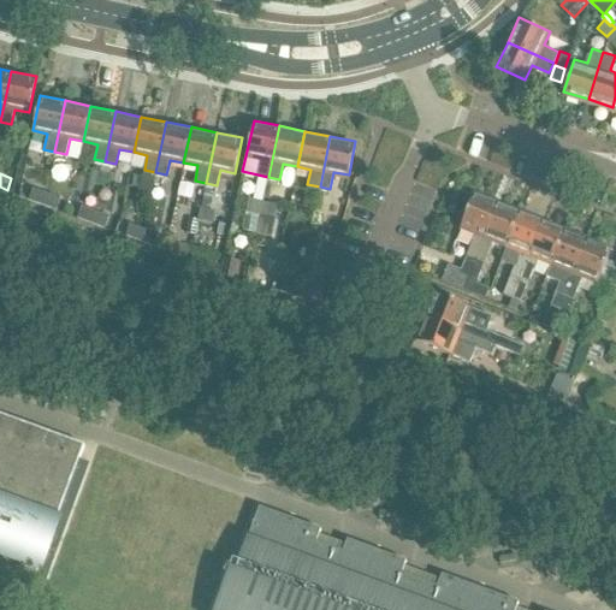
[(42,202),(47,190),(34,185),(29,197),(42,202)]
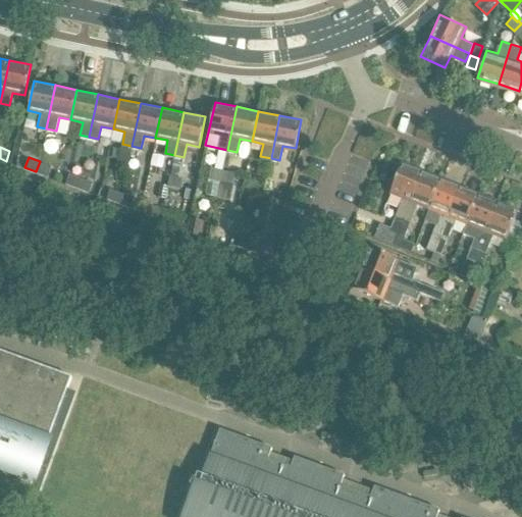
[(40,161),(36,171),(47,175),(51,166),(40,161)]
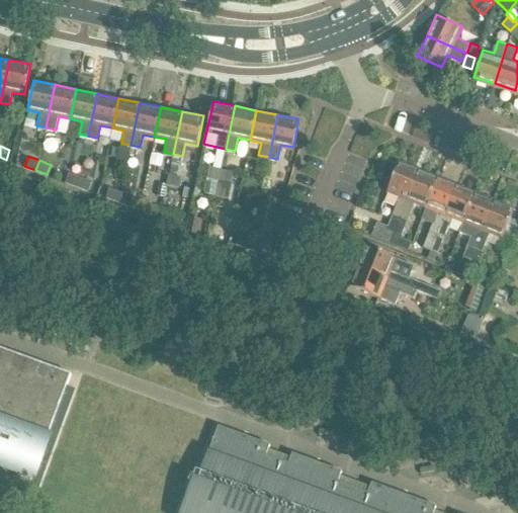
[(387,224),(377,220),(372,234),(390,241),(419,168),(400,160),(387,190),(400,195),(387,224)]
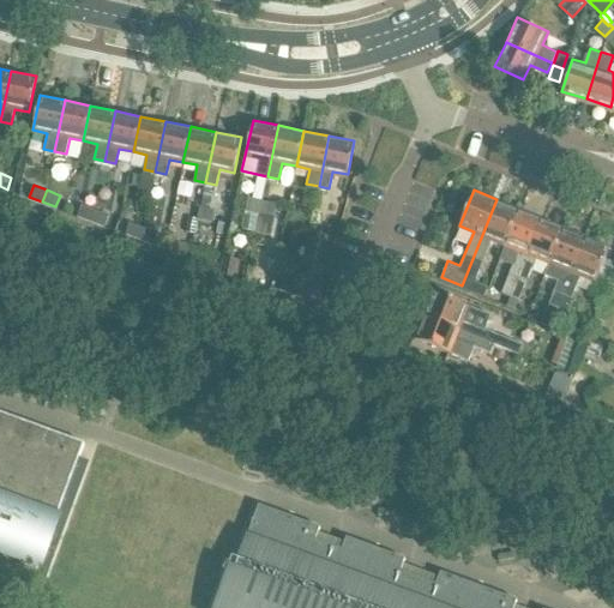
[(262,198),(247,196),(245,212),(258,215),(262,198)]
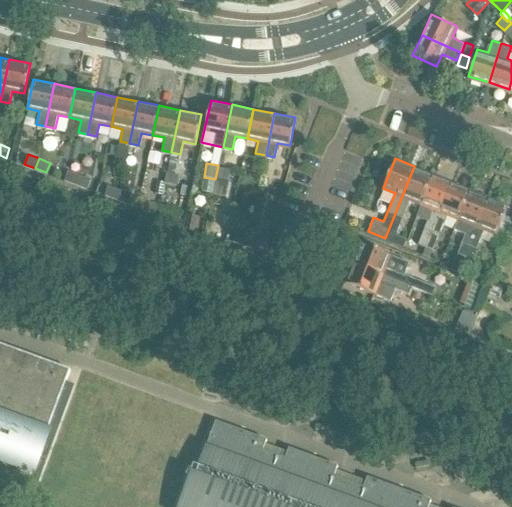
[(218,165),(215,179),(212,191),(225,194),(230,168),(218,165)]
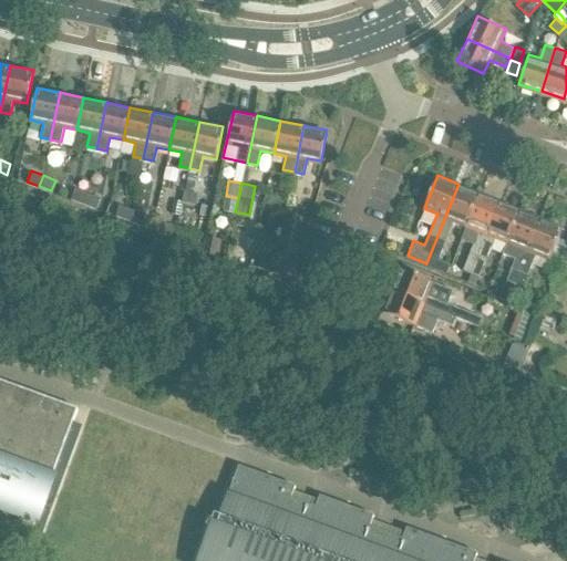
[(480,193),(459,184),(426,263),(447,271),(451,262),(439,258),(453,220),(466,226),(480,193)]
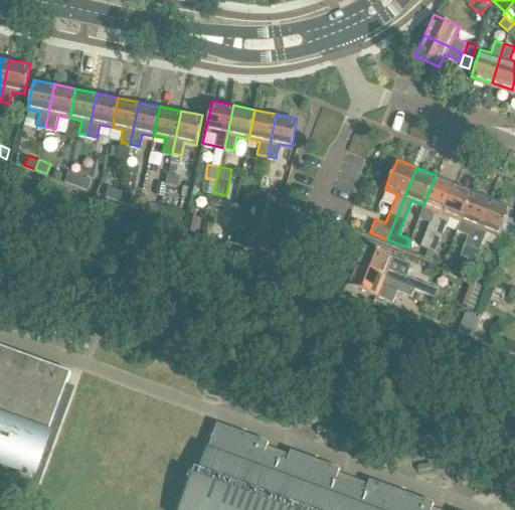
[(75,184),(79,172),(68,169),(64,180),(75,184)]
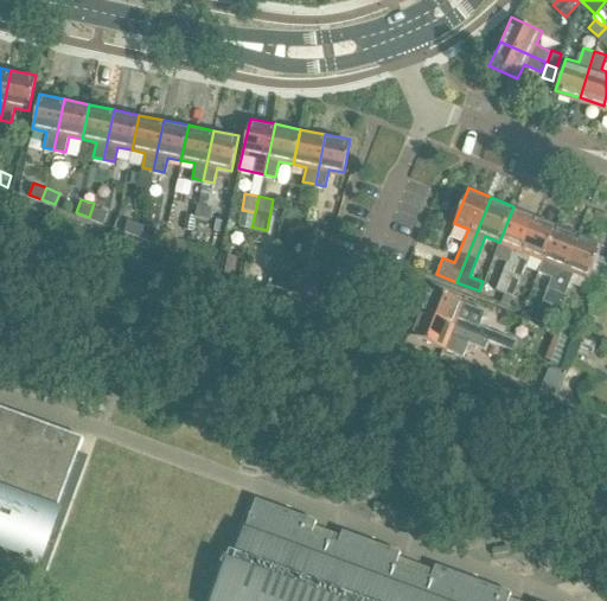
[(94,203),(89,217),(102,222),(107,208),(94,203)]
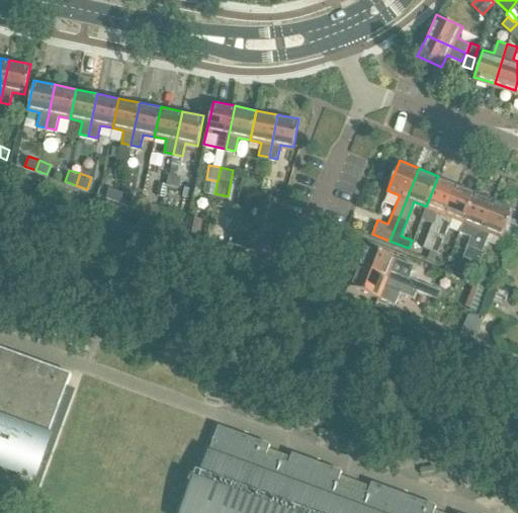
[(438,176),(426,206),(421,217),(432,222),(423,245),(430,247),(431,248),(456,183),(438,176)]
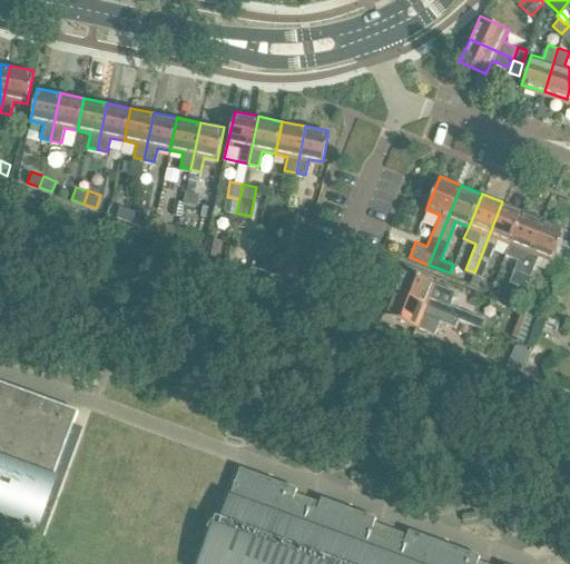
[(474,273),(473,271),(469,282),(477,285),(481,275),(482,276),(489,258),(497,238),(508,243),(522,209),(502,201),(474,273)]
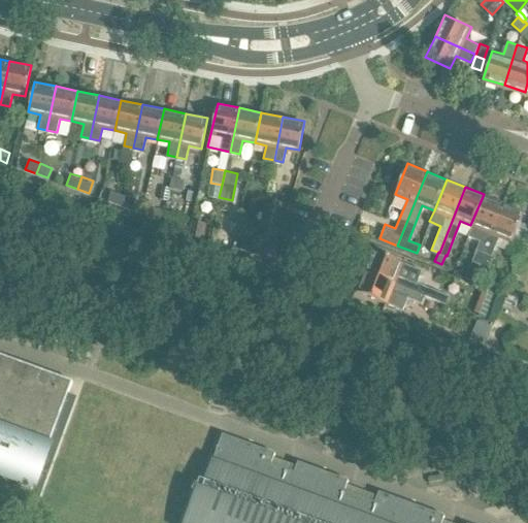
[(119,204),(123,194),(111,190),(107,199),(119,204)]
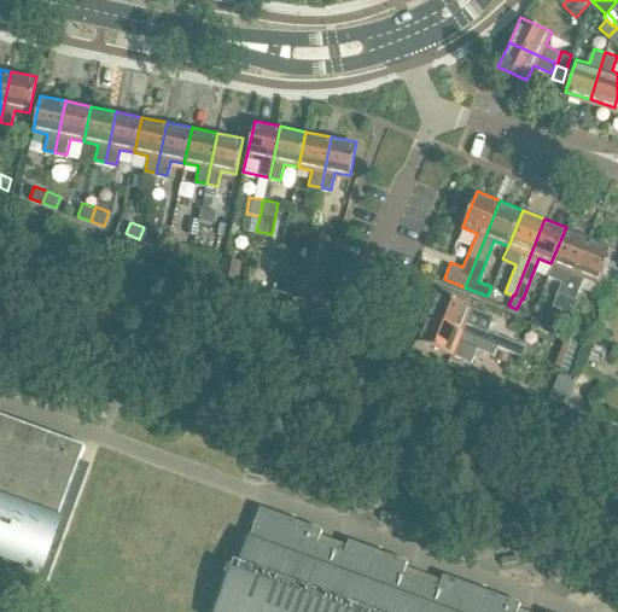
[(144,227),(139,239),(153,244),(158,233),(144,227)]
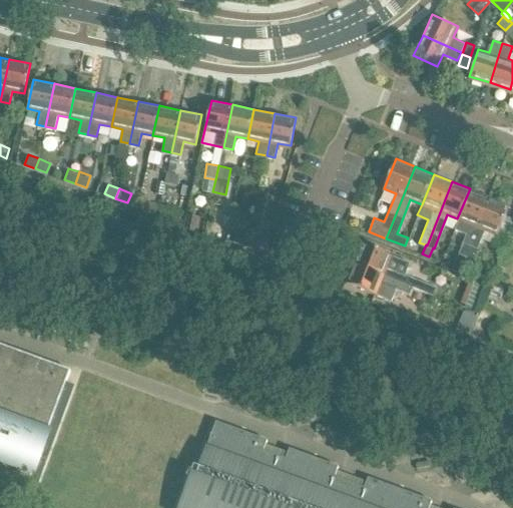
[(454,228),(466,233),(452,269),(459,272),(489,196),(470,188),(457,218),(458,219),(454,228)]
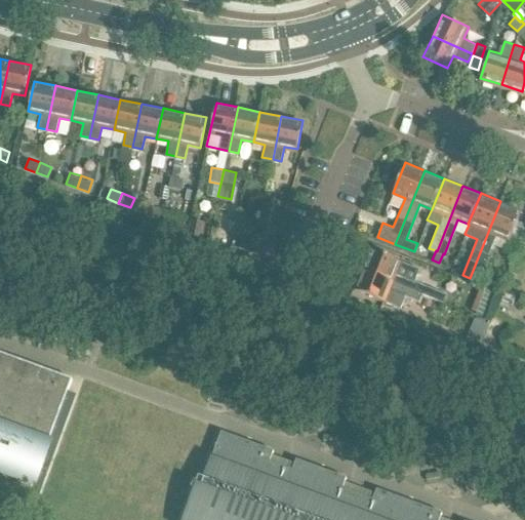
[(500,201),(470,278),(477,281),(496,235),(509,240),(511,237),(520,240),(524,227),(524,222),(518,218),(522,209),(500,201)]
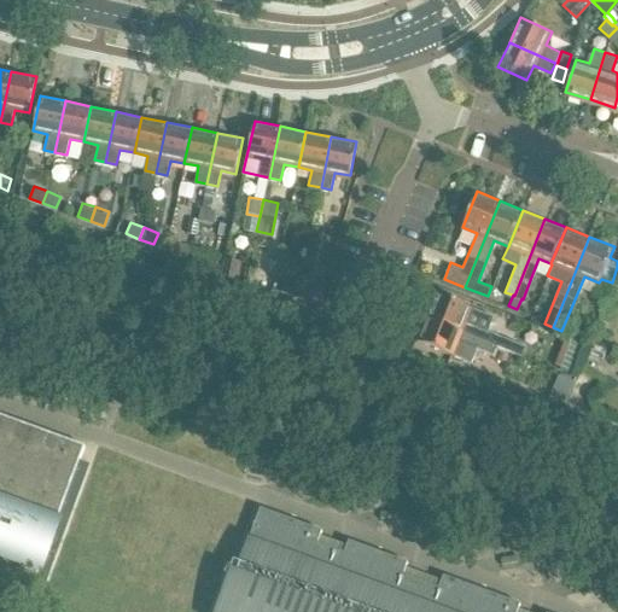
[(169,250),(184,255),(187,244),(173,238),(169,250)]
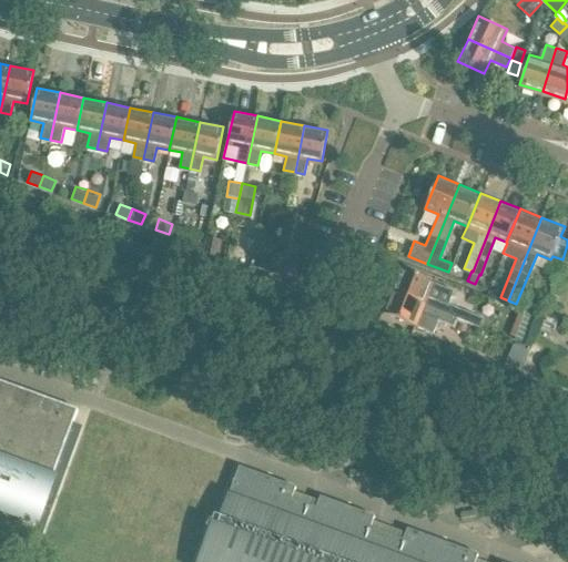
[(178,226),(174,237),(196,245),(201,234),(178,226)]
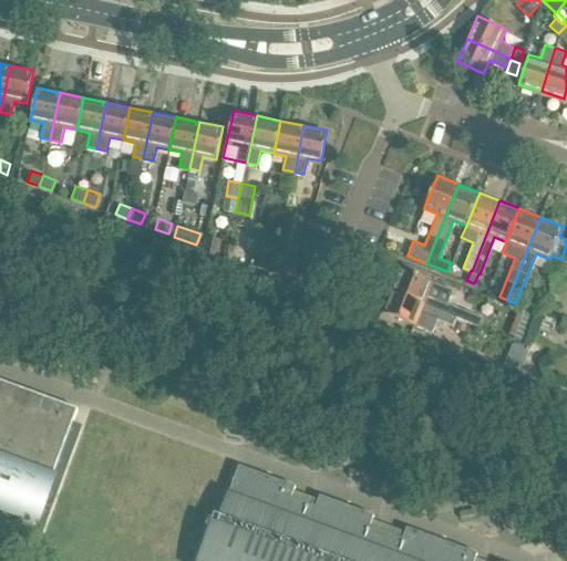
[(261,252),(257,266),(291,279),(299,259),(277,251),(275,258),(261,252)]
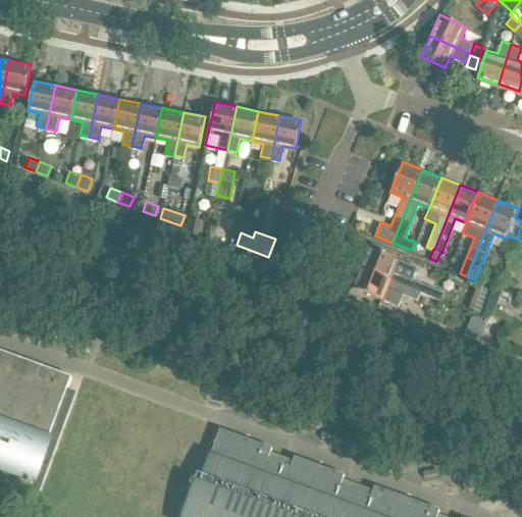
[(399,258),(368,246),(360,266),(441,298),(445,291),(412,277),(416,265),(399,258)]
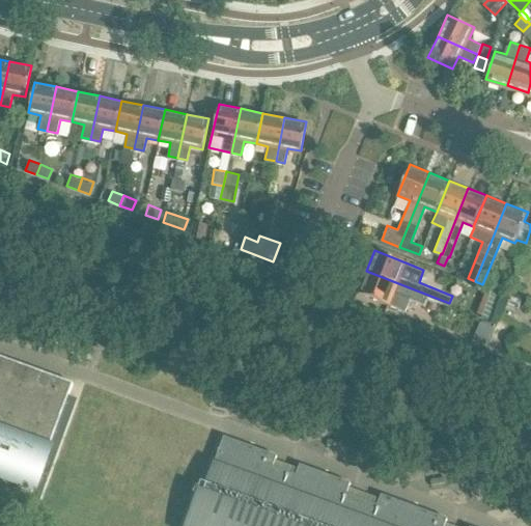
[(395,291),(424,303),(427,296),(449,304),(449,303),(366,271),(358,291),(390,303),(395,291)]
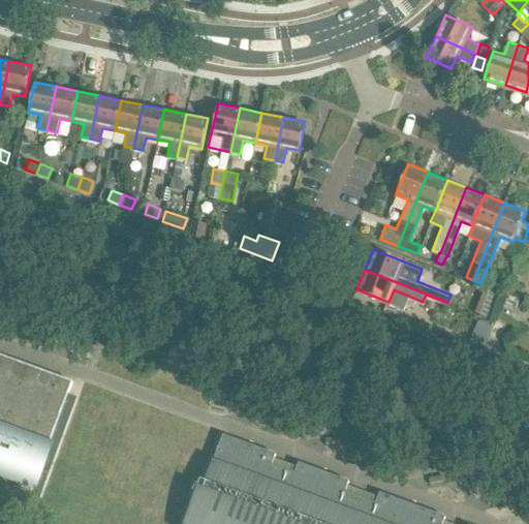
[(495,320),(505,290),(490,284),(478,314),(495,320)]
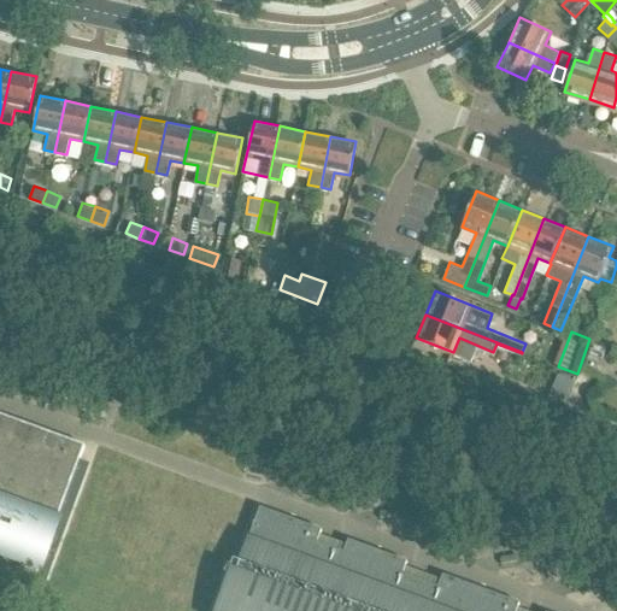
[(562,399),(570,379),(558,374),(550,394),(562,399)]
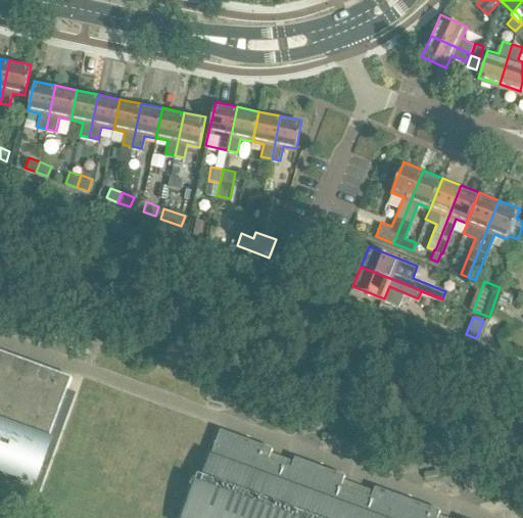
[(0,348),(0,489),(26,500),(31,487),(36,489),(36,491),(37,492),(74,391),(66,388),(72,375),(0,348)]
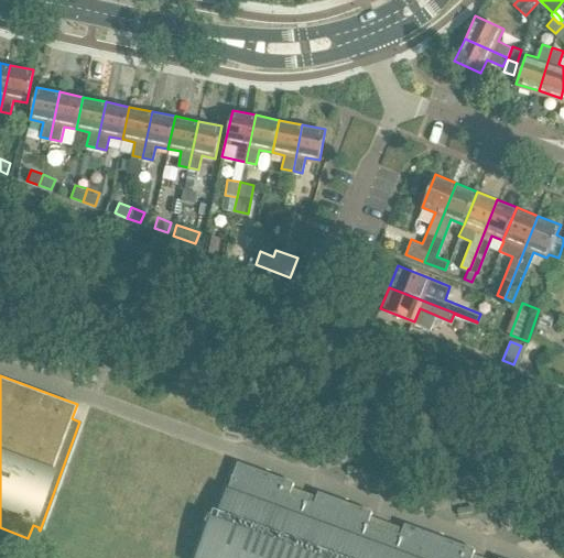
[(501,557),(498,557),(497,557),(470,557),(474,548),(404,522),(400,533),(367,522),(371,511),(317,490),(313,502),(289,492),(293,481),(237,461),(218,511),(214,509),(195,557),(501,557)]
